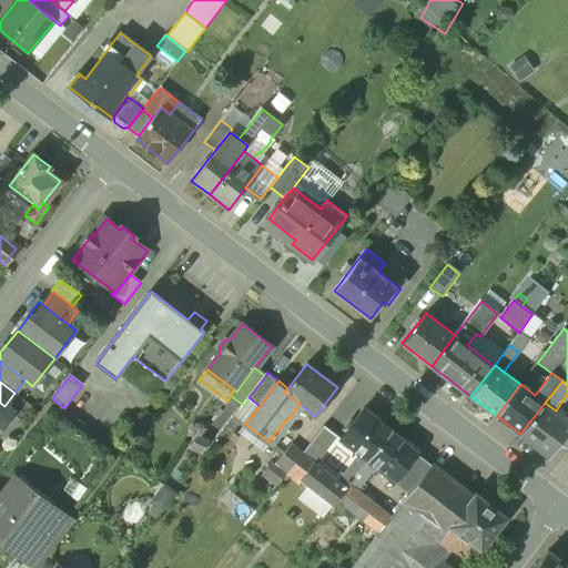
[(0,403),(0,428),(12,413),(4,406),(0,403)]
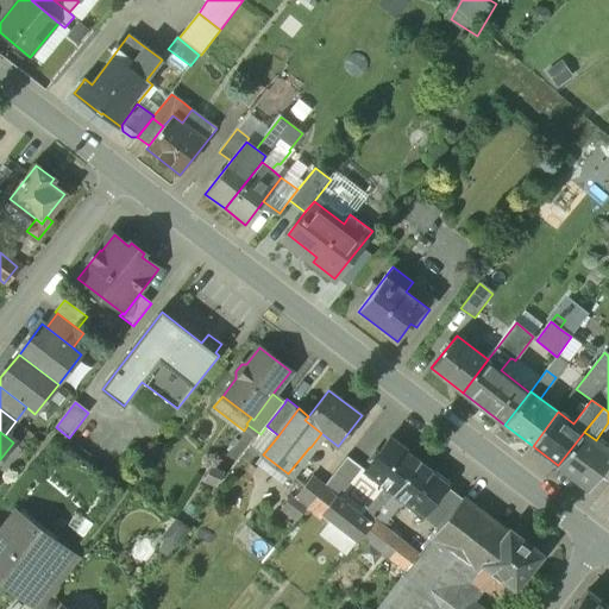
[(584,432),(558,465),(589,489),(608,463),(608,450),(596,440),(584,432)]
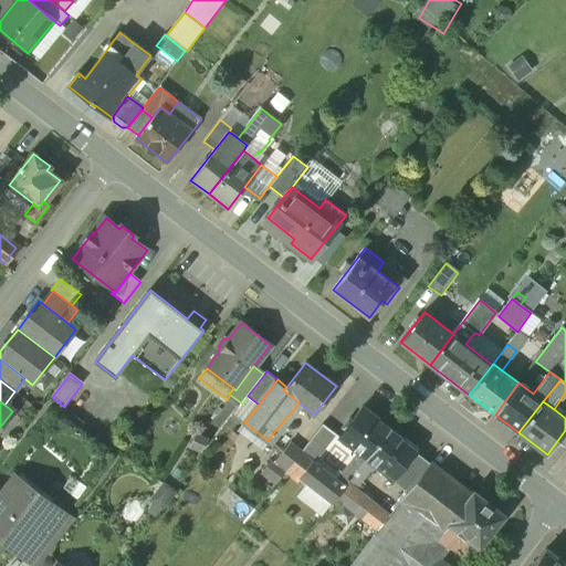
[(364,407),(339,438),(359,453),(367,459),(391,428),(364,407)]
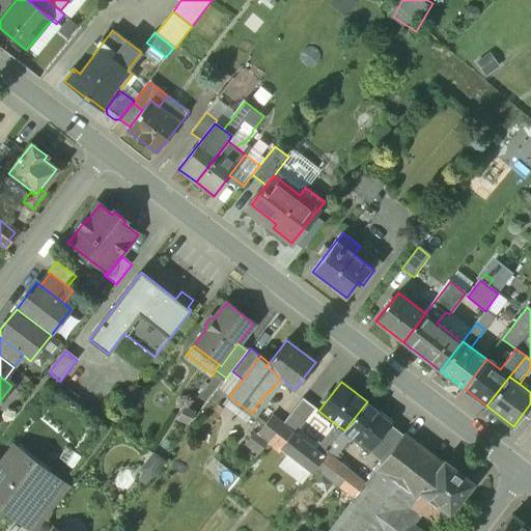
[(283,424),(268,443),(279,452),(282,449),(281,448),(294,434),(295,435),(312,412),(312,411),(315,408),(303,398),(283,424)]
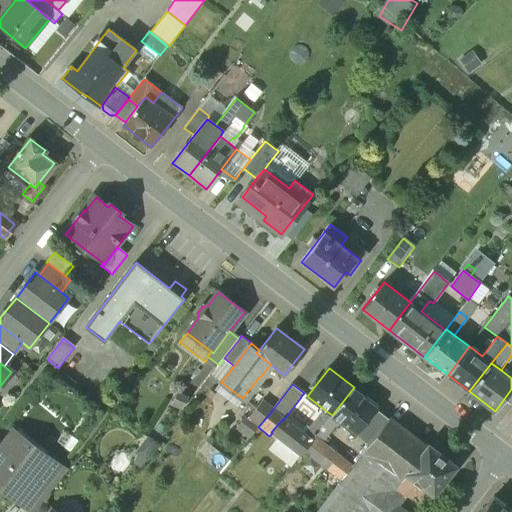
[(354,387),(332,415),(356,434),(378,406),(354,387)]
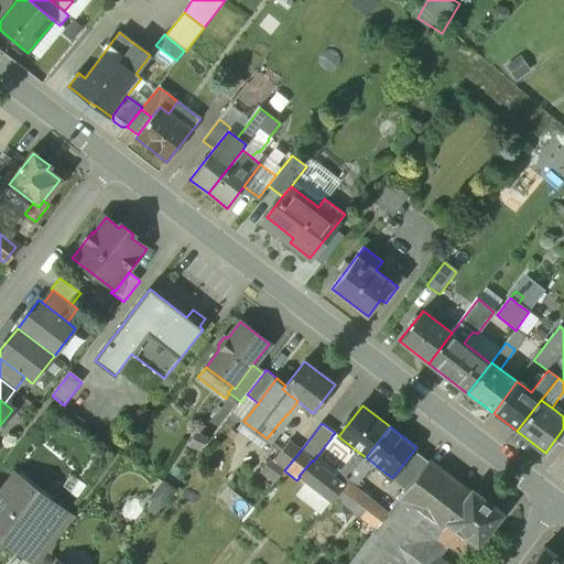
[(290,442),(274,462),(284,470),(301,451),(290,442)]
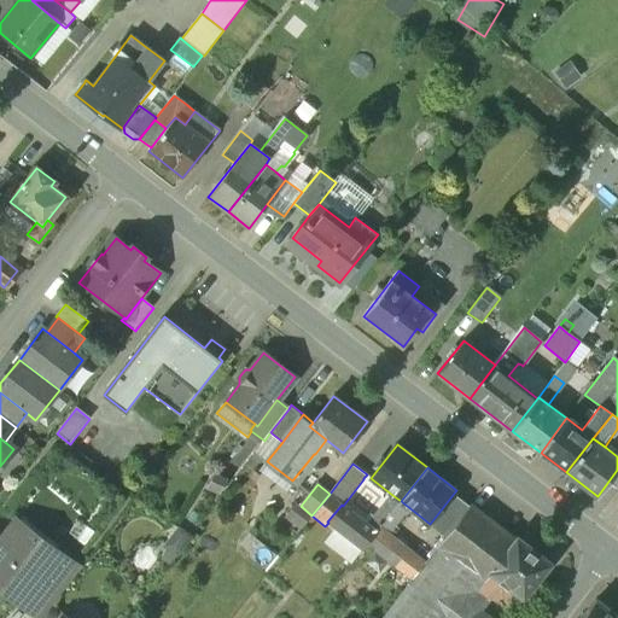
[(368,525),(368,526),(377,534),(380,529),(401,501),(392,495),(368,525)]
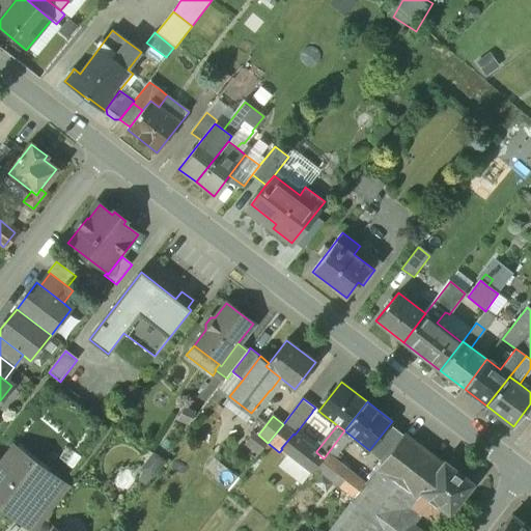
[(402,432),(363,485),(402,514),(408,508),(421,491),(442,463),(402,432)]
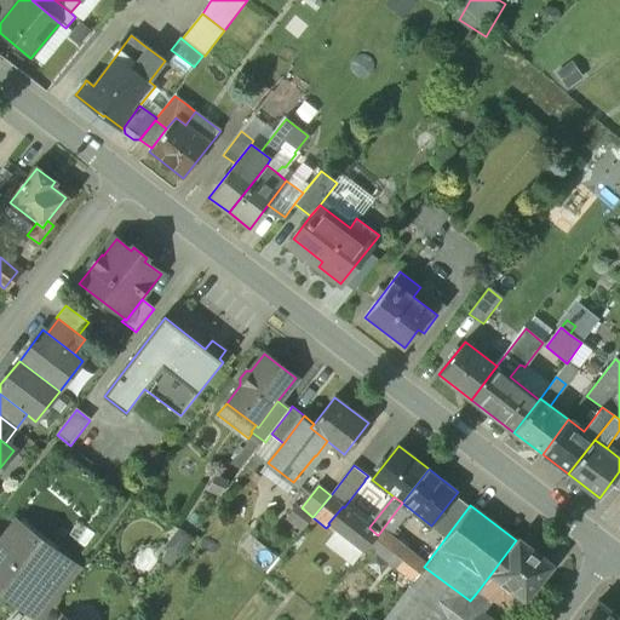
[(343,506),(328,523),(329,524),(365,552),(368,546),(378,535),(369,528),(369,527),(344,507),(343,506)]
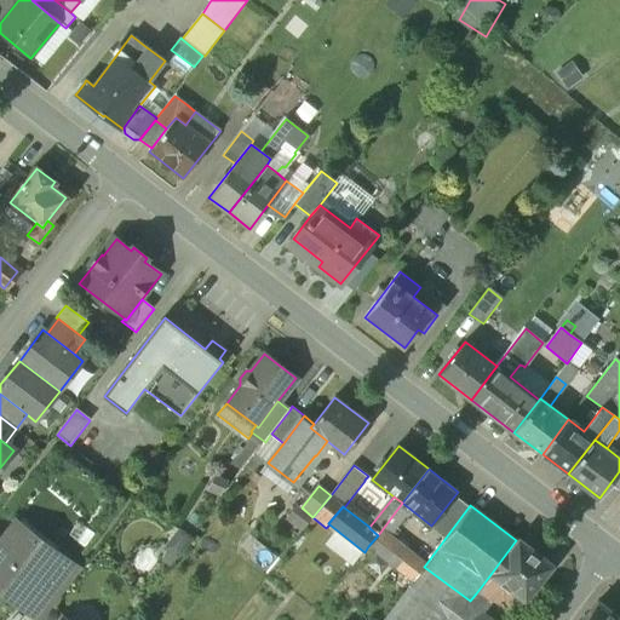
[(57,552),(17,521),(0,541),(0,590),(0,591),(5,585),(24,600),(38,581),(51,564),(49,563),(57,552)]
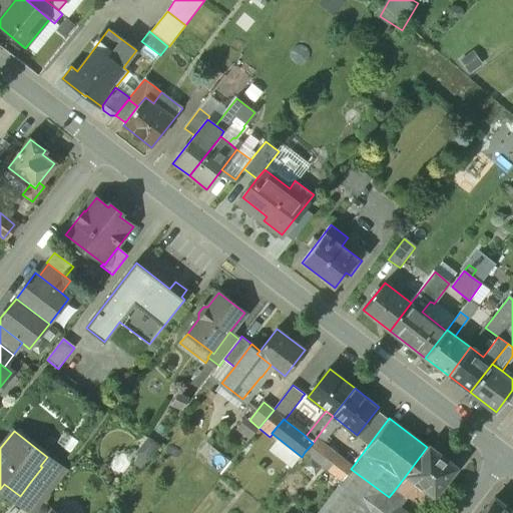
[(336,454),(316,439),(313,443),(305,452),(325,468),(336,454)]
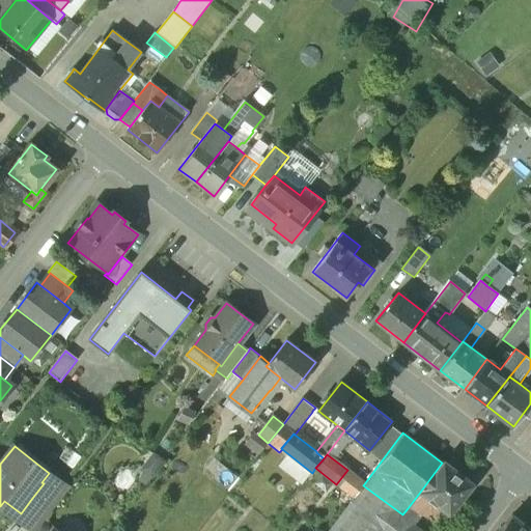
[(442,463),(421,491),(430,499),(449,512),(472,482),(444,462),(442,463)]
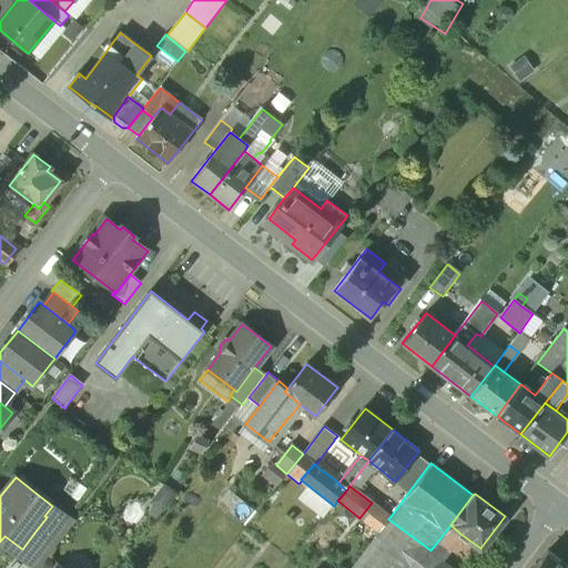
[(52,506),(44,516),(47,517),(34,533),(53,547),(73,521),(52,506)]
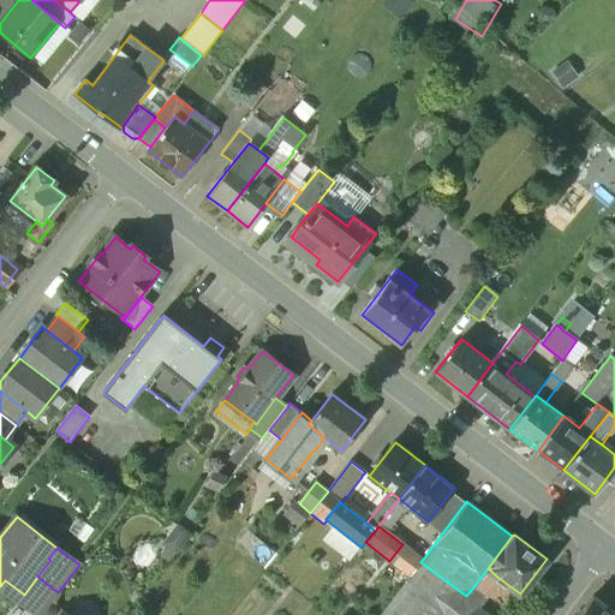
[(421,562),(380,614),(454,614),(469,598),(466,596),(421,562)]
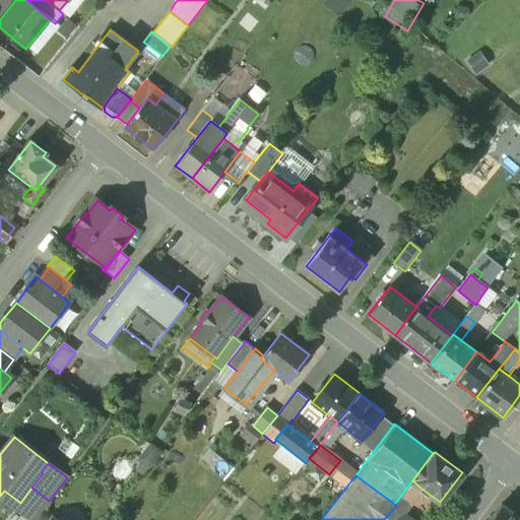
[(412,480),(399,498),(409,506),(421,489),(412,480)]
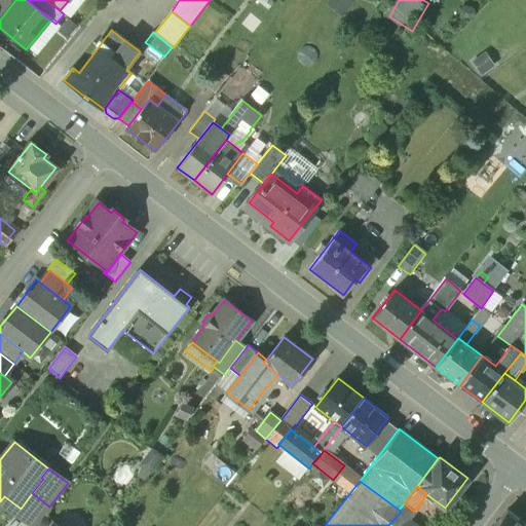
[(404,503),(399,510),(401,512),(388,525),(416,525),(408,519),(414,512),(404,503)]
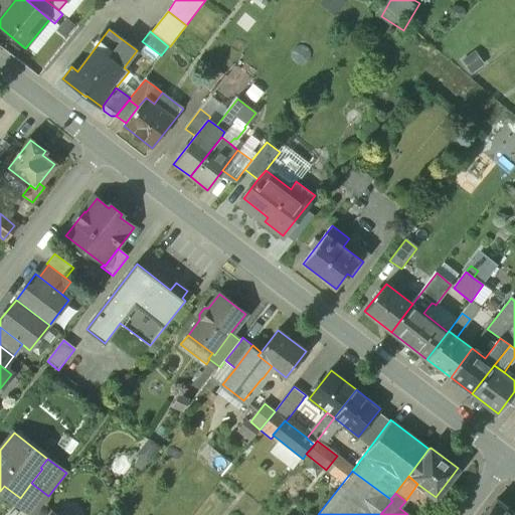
[(514,514),(514,512),(498,499),(485,514),(514,514)]
